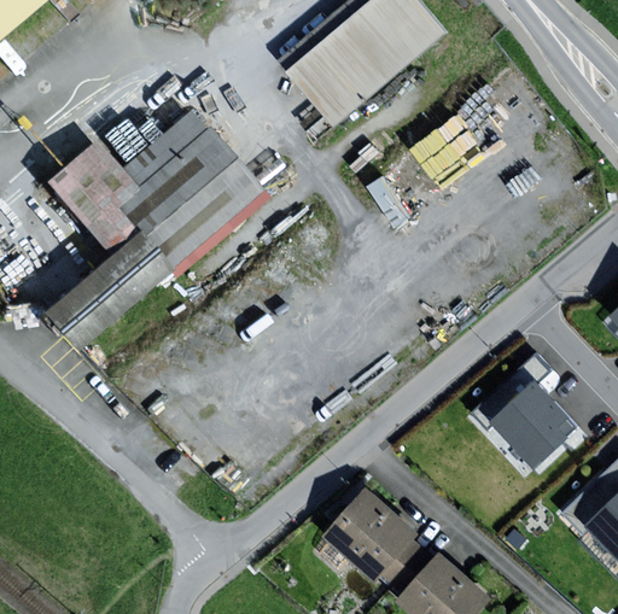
[(0,0),(0,40),(46,0),(0,0)]
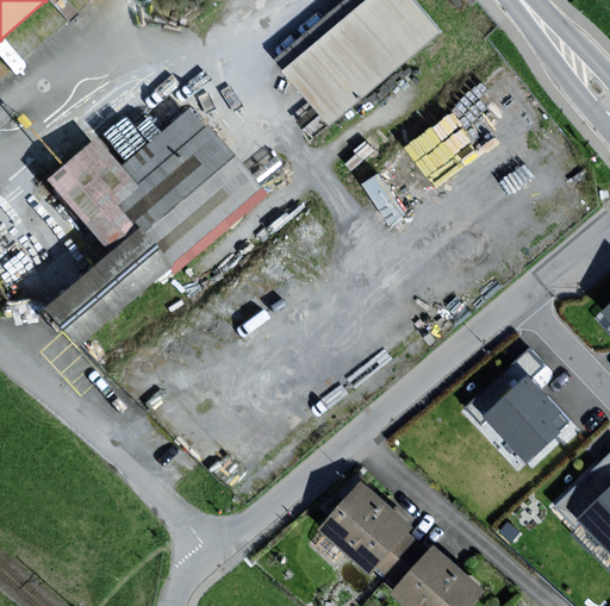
[(446,33),(418,0),(365,0),(286,66),(323,110),(305,125),(317,138),(446,33)]
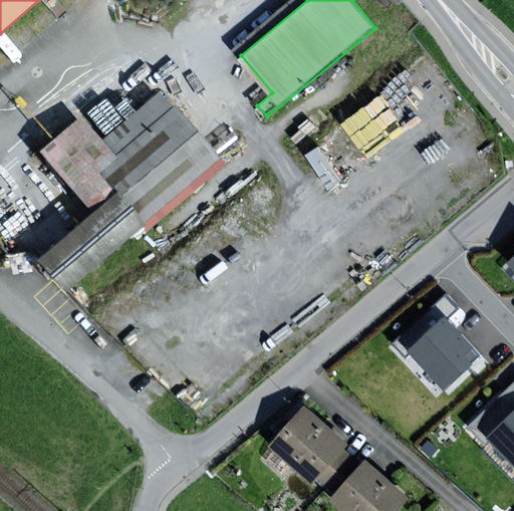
[(219,162),(160,91),(100,142),(78,115),(38,150),(91,214),(37,259),(64,291),(219,162)]
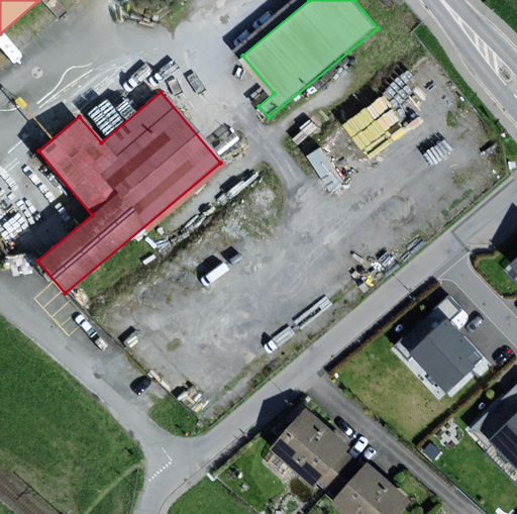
[(330,174),(377,137),(355,110),(309,146),(330,174)]
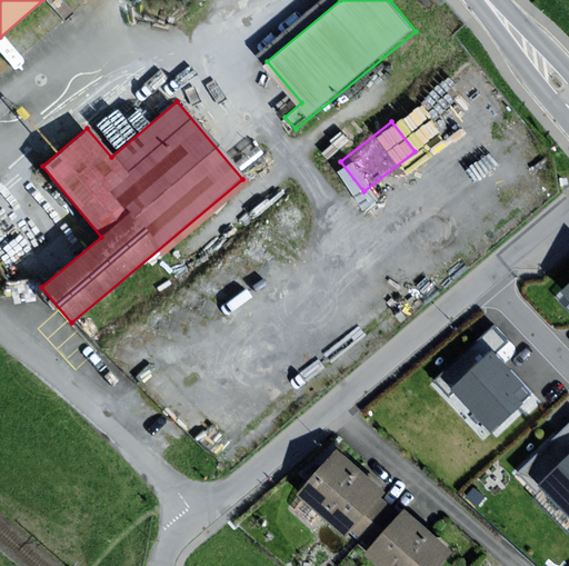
[(503,365),(490,350),(456,383),(493,424),(528,391),(503,365)]
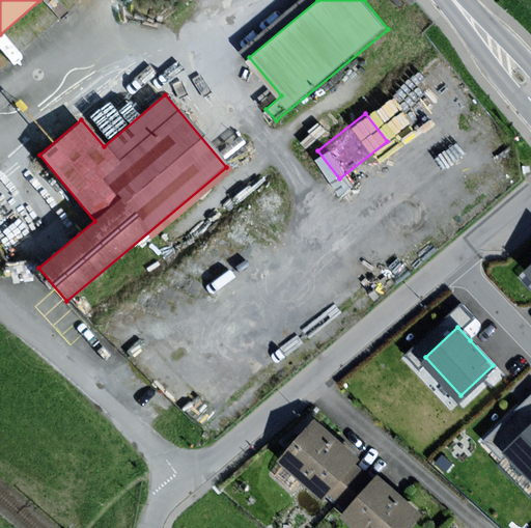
[(530,392),(483,437),(502,456),(505,453),(530,480),(530,392)]
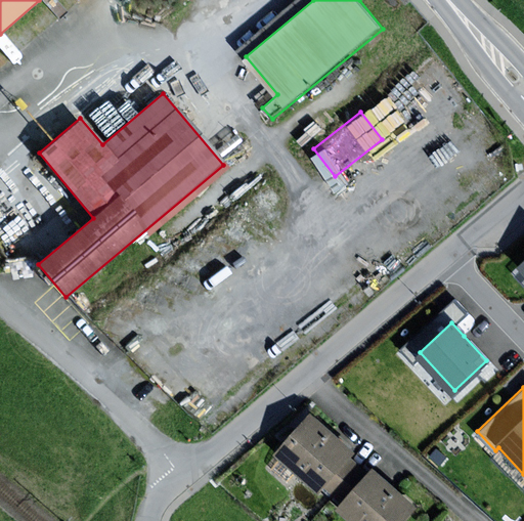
[(325,488),(332,493),(358,463),(351,457),(355,451),(311,413),(274,453),(320,493),(325,488)]
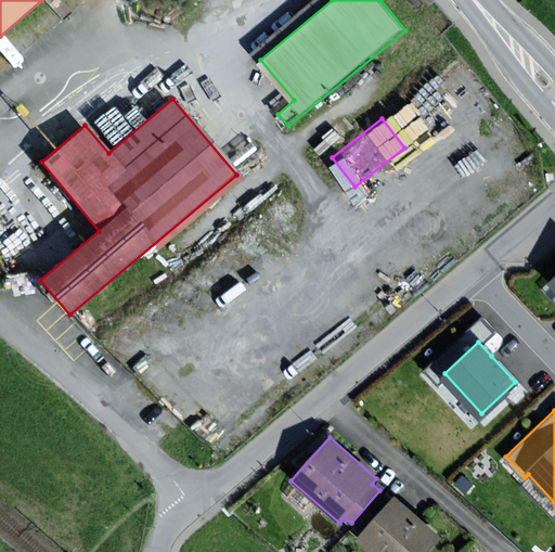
[(394,496),(390,499),(379,490),(351,523),(362,533),(357,538),(372,551),(426,551),(440,537),(394,496)]
